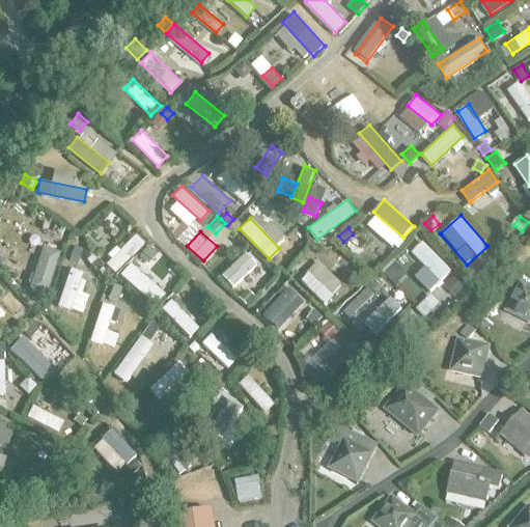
[(114,271),(143,242),(135,232),(106,261),(114,271)]
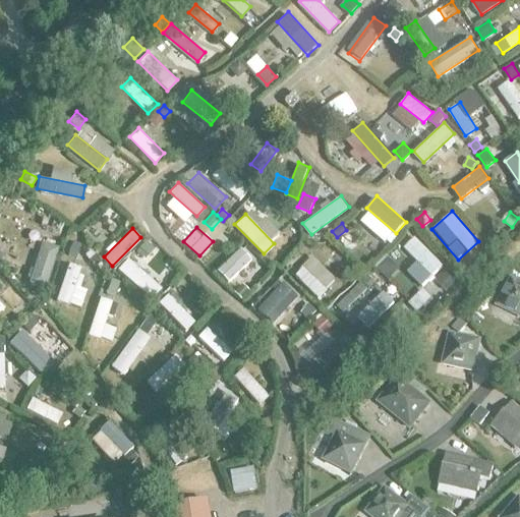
[(444,265),(415,235),(405,246),(434,275),(444,265)]
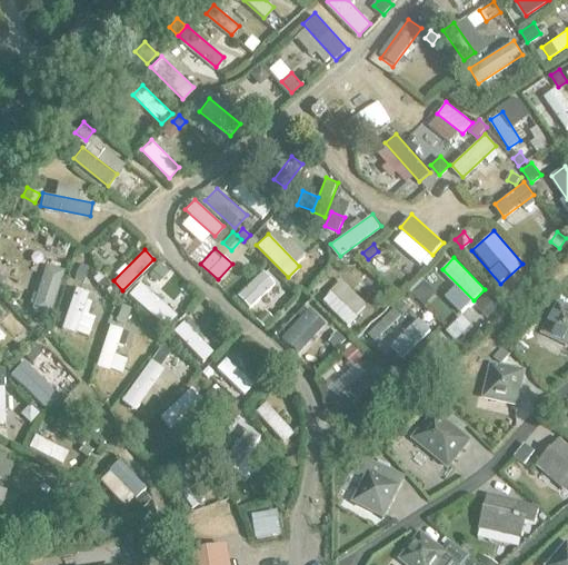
[(46,263),(31,308),(48,314),(63,268),(46,263)]
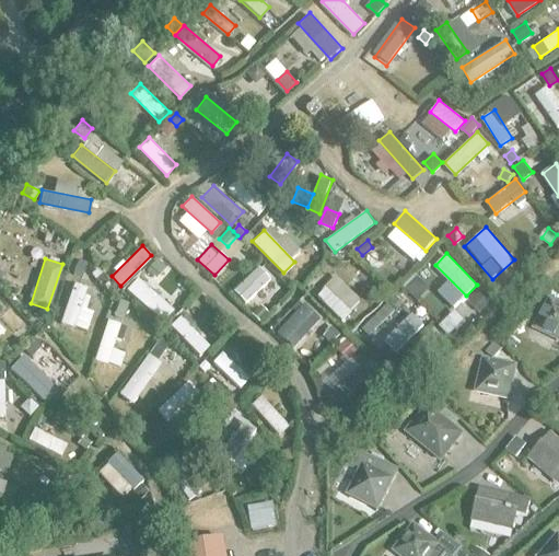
[(77,262),(73,271),(82,275),(85,265),(77,262)]
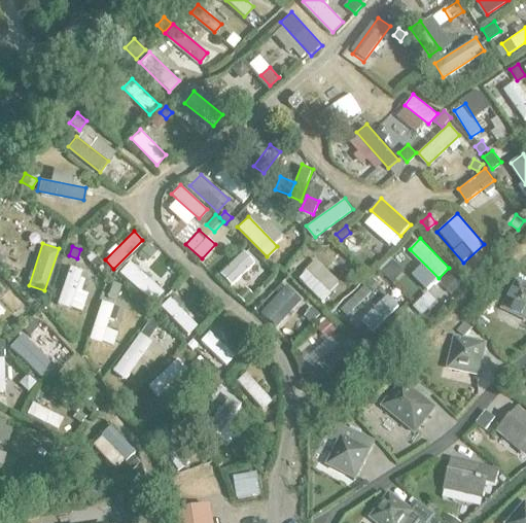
[(151,250),(141,252),(143,259),(152,258),(151,250)]
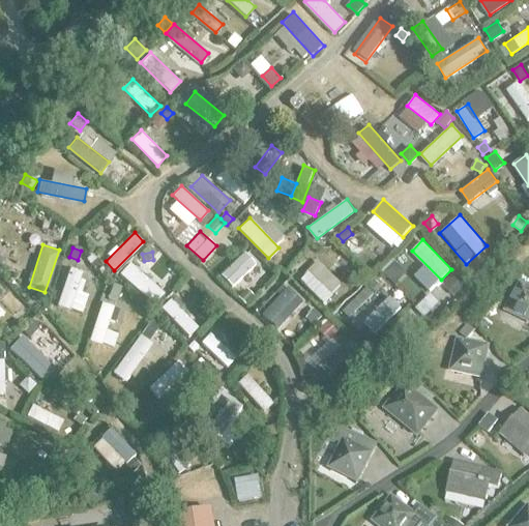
[(255,262),(245,253),(222,275),(231,285),(255,262)]
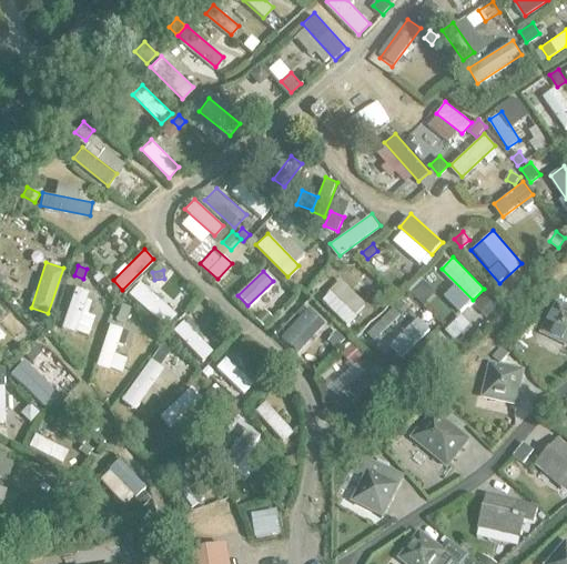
[(102,275),(95,283),(102,290),(110,281),(102,275)]
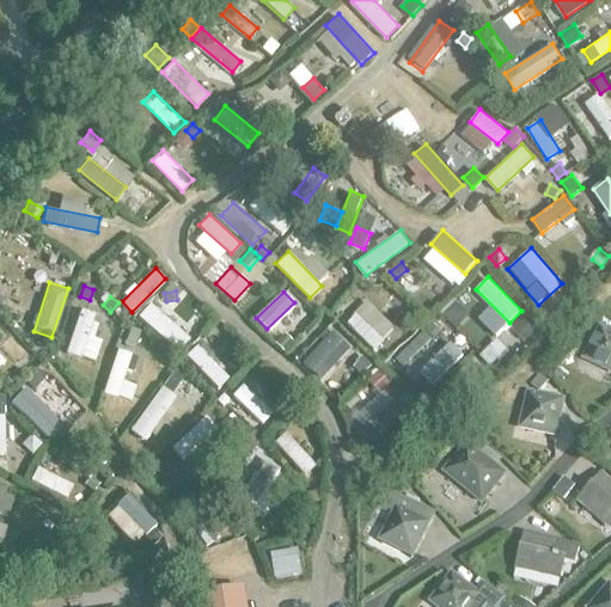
[(138,314),(178,350),(189,337),(150,301),(138,314)]
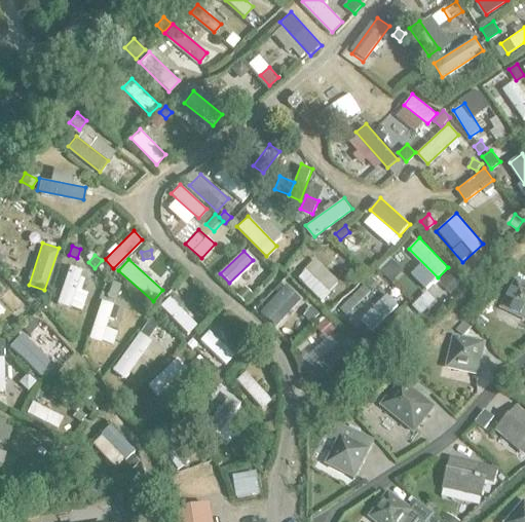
[(263,260),(250,274),(263,285),(275,272),(263,260)]
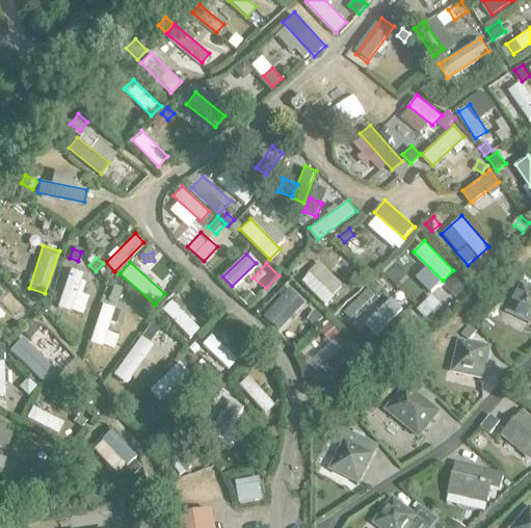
[(359,265),(344,274),(350,285),(365,275),(359,265)]
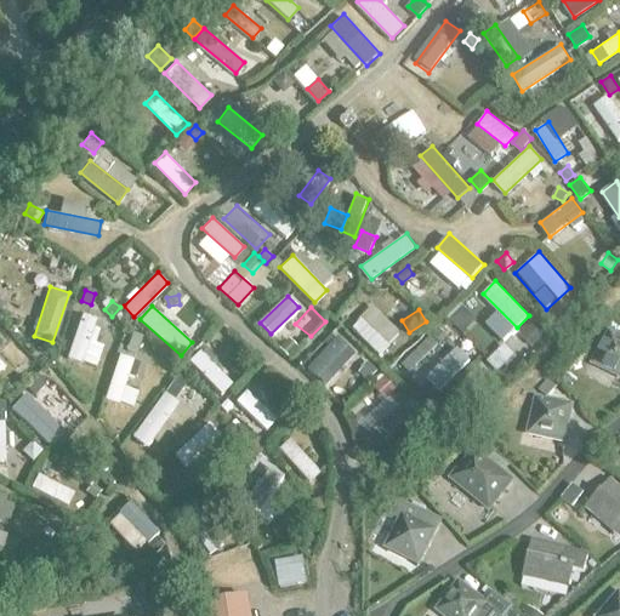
[(96,317),(81,312),(67,357),(81,363),(96,317)]
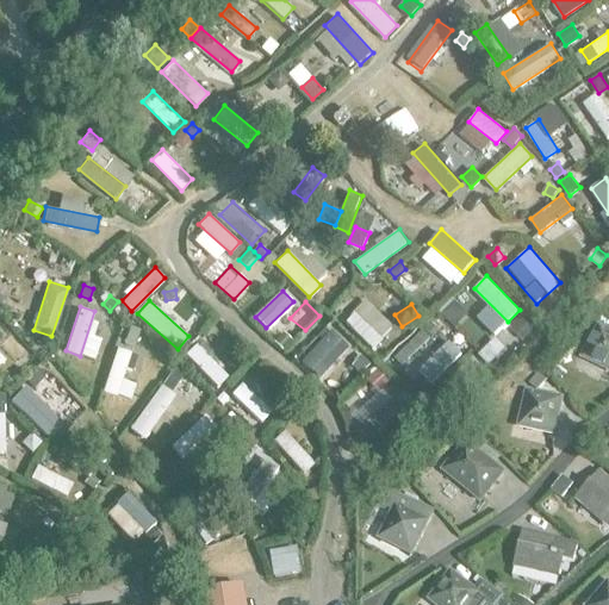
[(355,310),(346,319),(374,348),(384,337),(355,310)]
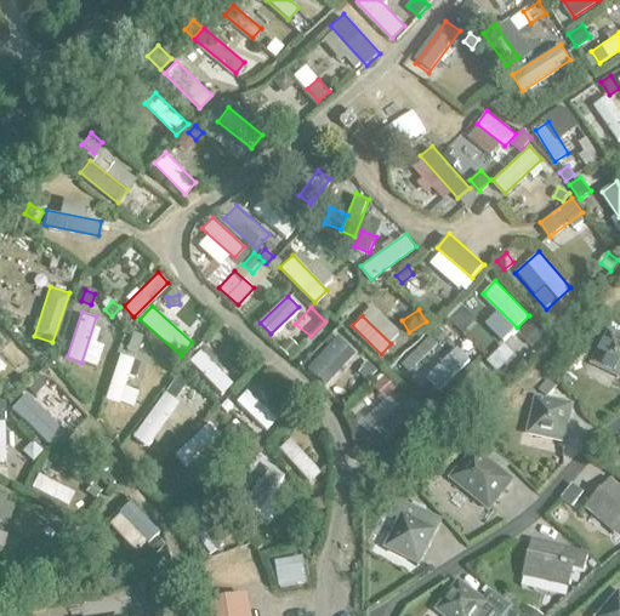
[(534,323),(522,335),(534,347),(545,335),(534,323)]
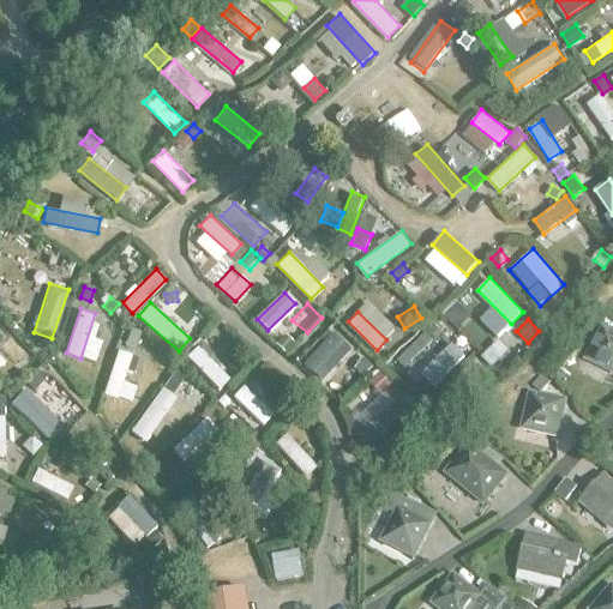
[(132,327),(126,344),(136,347),(142,330),(132,327)]
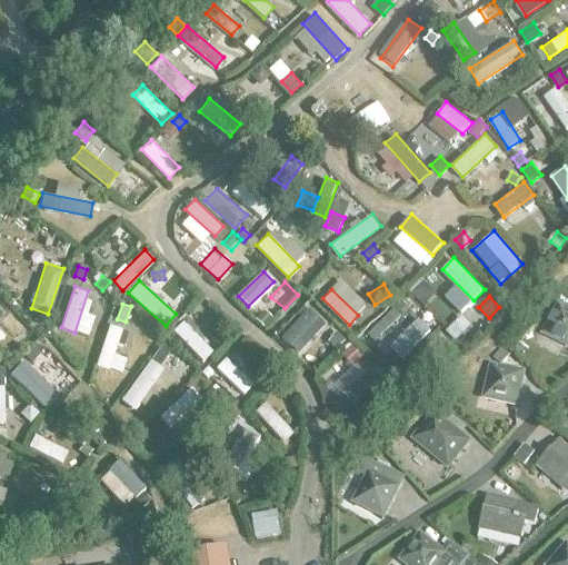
[(318,316),(308,306),(280,336),(290,346),(318,316)]
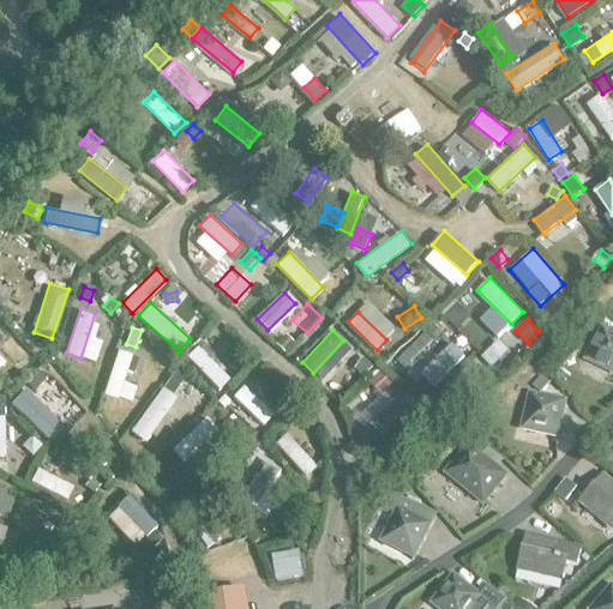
[(589,360),(612,371),(612,333),(604,330),(589,360)]
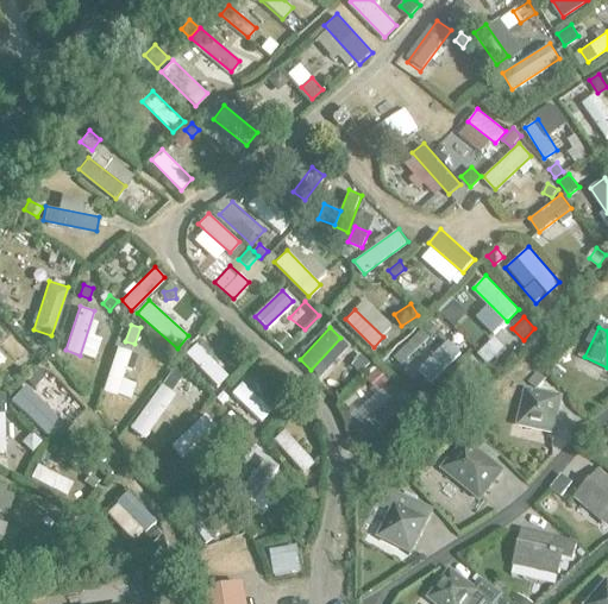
[(422,328),(408,343),(417,351),(431,337),(422,328)]
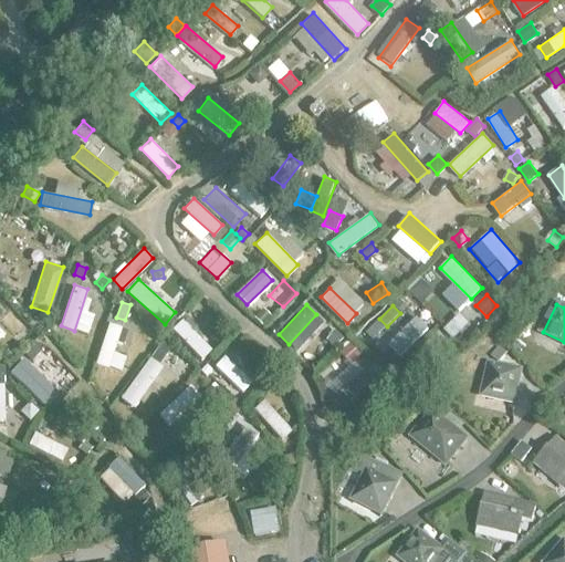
[(263,306),(254,315),(263,323),(272,314),(263,306)]
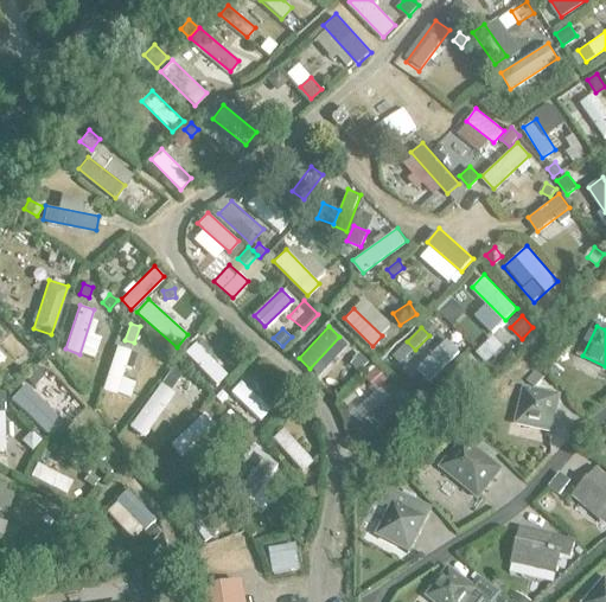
[(227,373),(195,341),(185,351),(216,384),(227,373)]
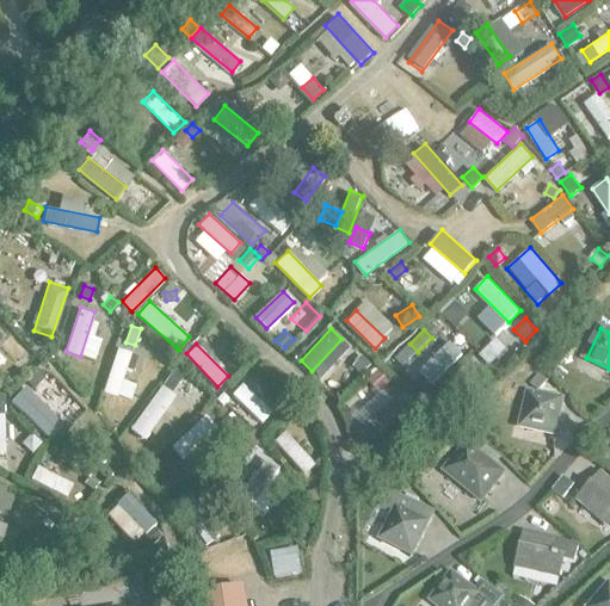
[(117,346),(102,391),(117,396),(131,352),(117,346)]
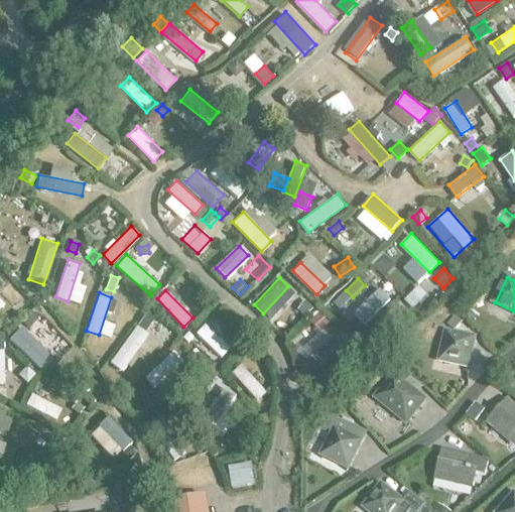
[(196,295),(188,302),(199,312),(206,305),(196,295)]
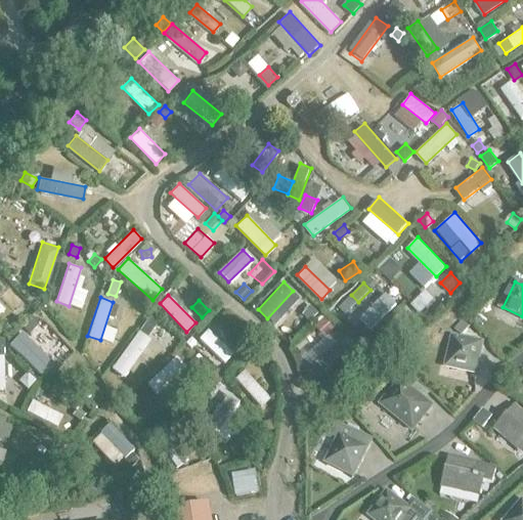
[(311,303),(302,312),(310,320),(319,310),(311,303)]
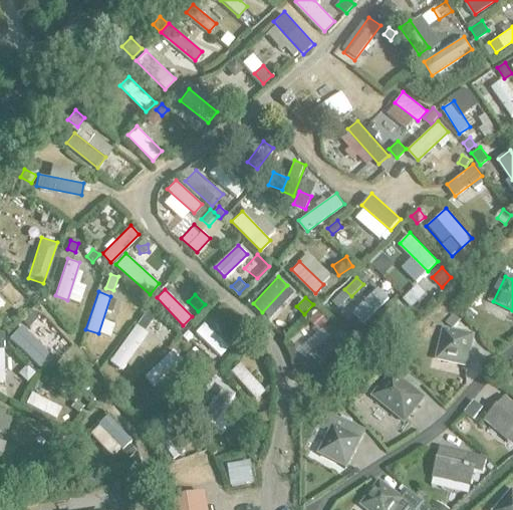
[(466,306),(461,311),(467,317),(472,312),(466,306)]
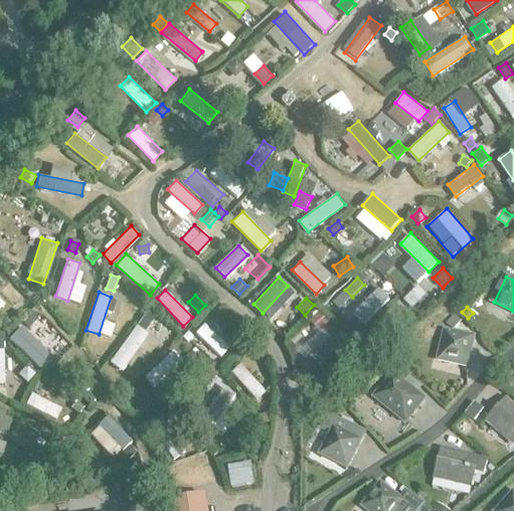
[(322,309),(311,319),(320,329),(331,319),(322,309)]
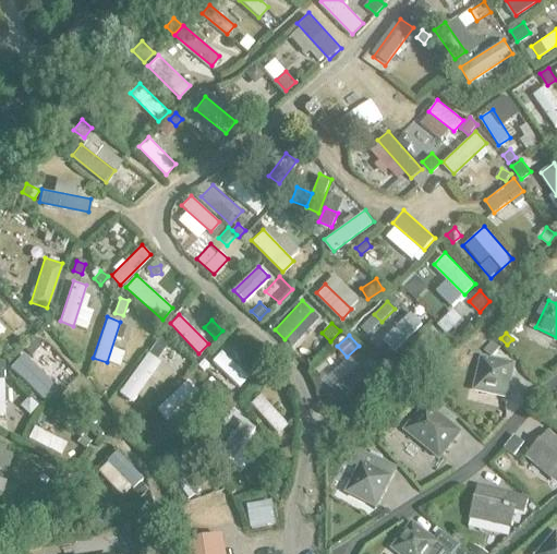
[(159,336),(148,351),(157,357),(167,342),(159,336)]
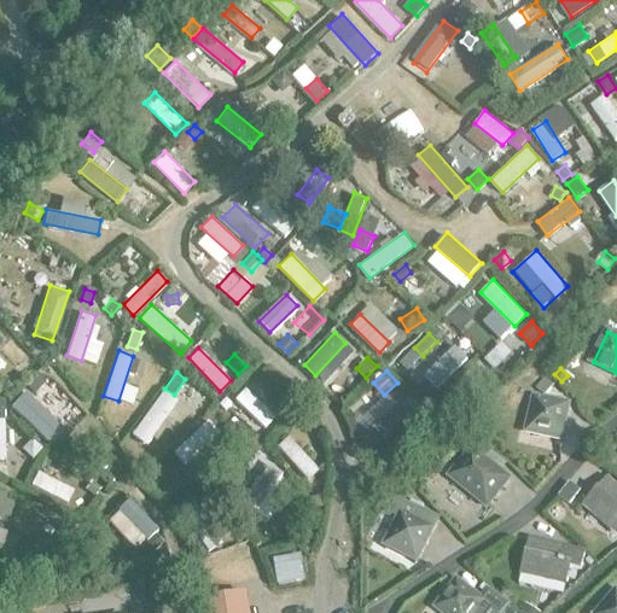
[(546,375),(536,386),(546,395),(556,384),(546,375)]
